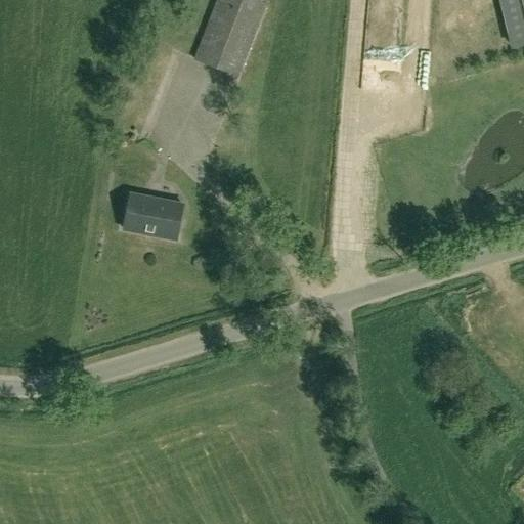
[(266,5),(262,4),(263,0),(217,0),(194,59),(238,77),(266,5)]
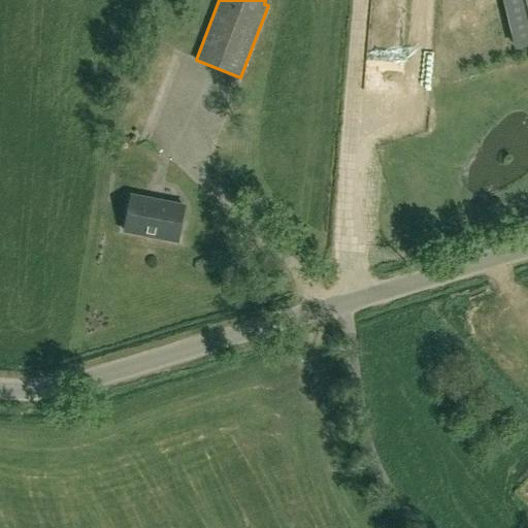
[(527,0),(505,0),(519,50),(527,46),(527,0)]
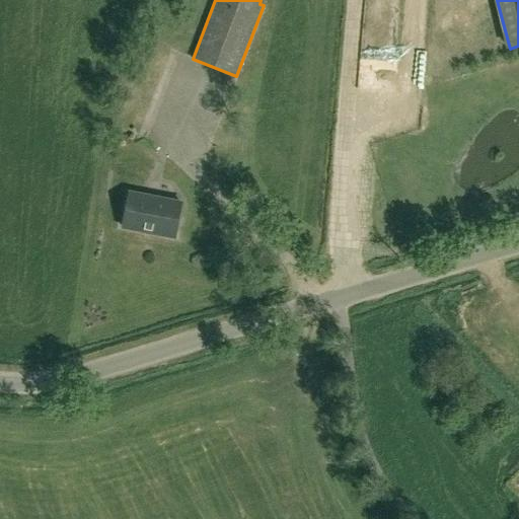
[(491,50),(471,51),(472,63),(492,62),(491,50)]
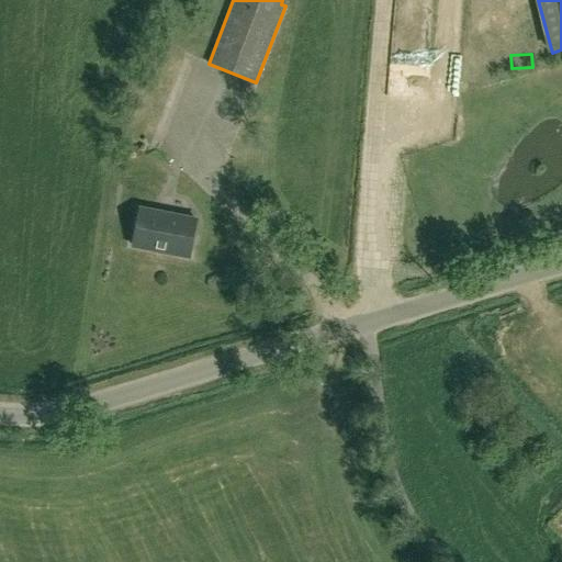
[(133,246),(190,257),(198,220),(141,209),(133,246)]
